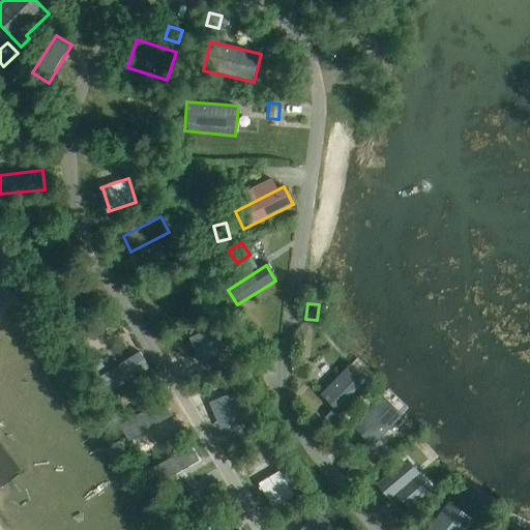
[(216,328),(189,340),(199,362),(217,354),(213,346),(223,342),(216,328)]
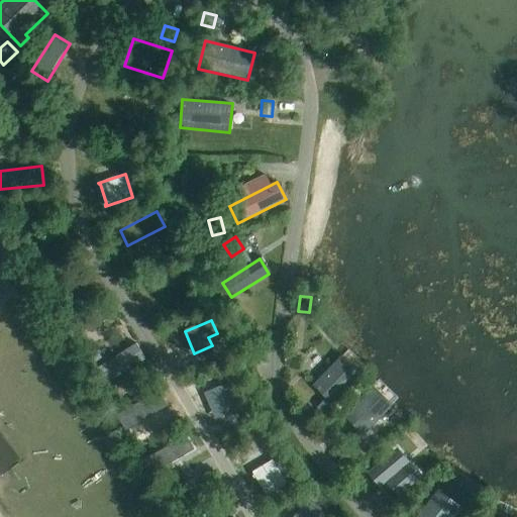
[(135,343),(95,370),(104,386),(145,358),(135,343)]
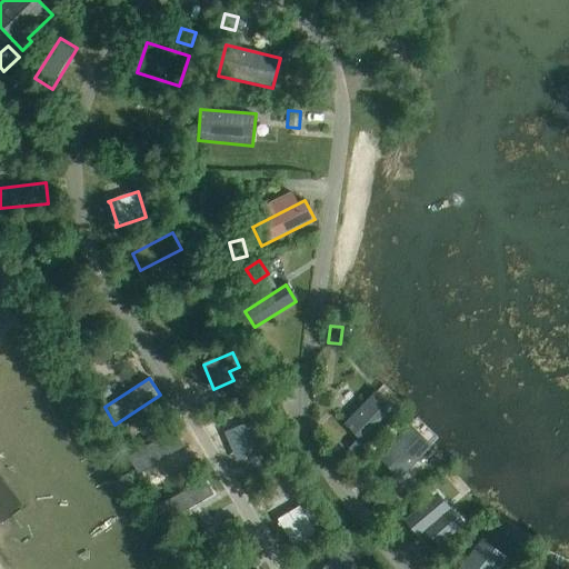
[(111,396),(106,385),(90,393),(97,405),(111,396)]
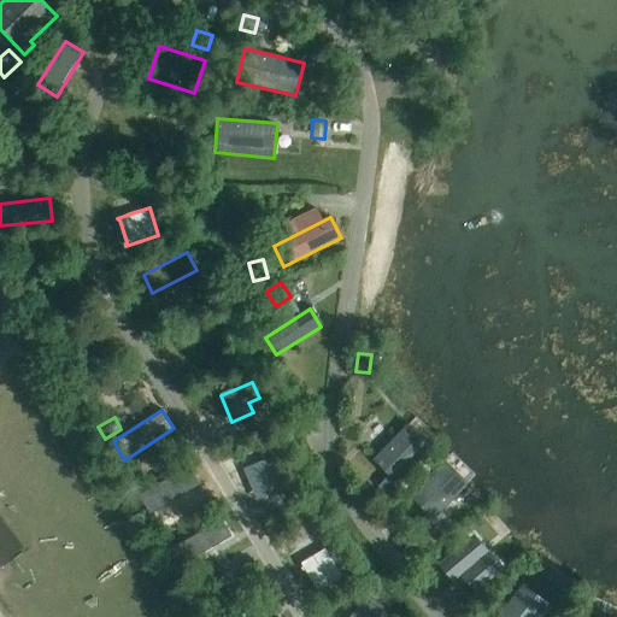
[(433,448),(407,424),(372,459),(388,476),(397,485),(433,448)]
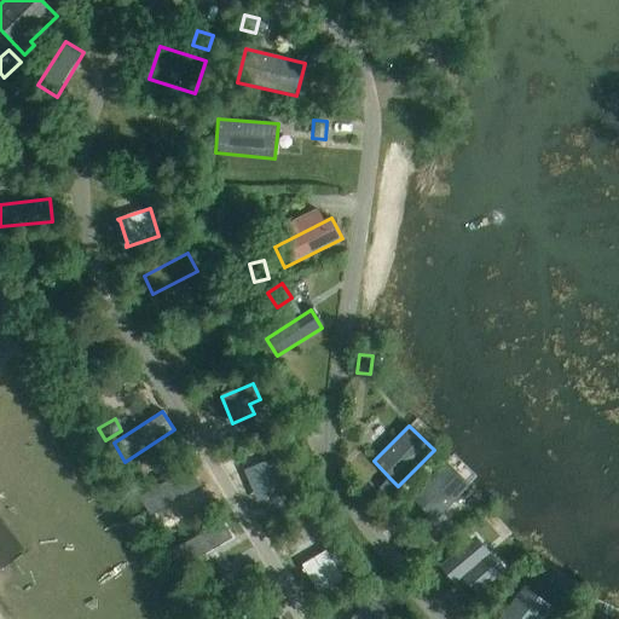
[(272,460),(244,470),(254,492),(281,481),(272,460)]
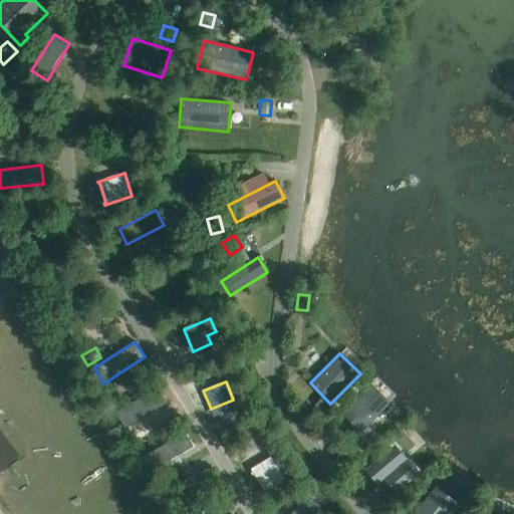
[(391,404),(369,382),(340,413),(361,434),(391,404)]
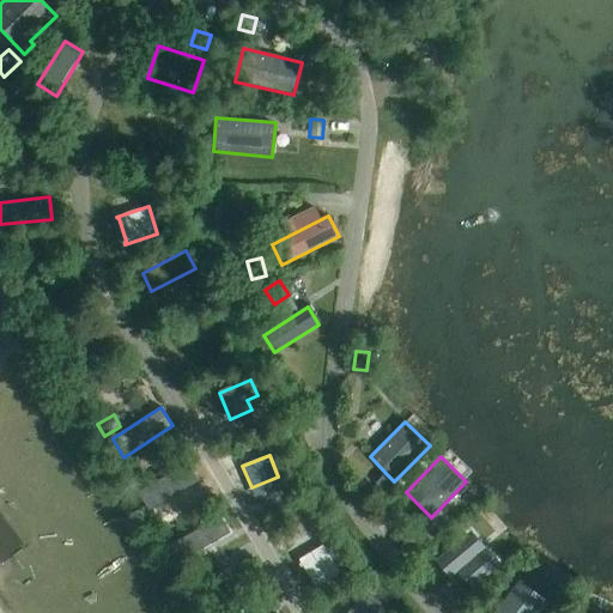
[(155,521),(205,492),(194,473),(144,502),(155,521)]
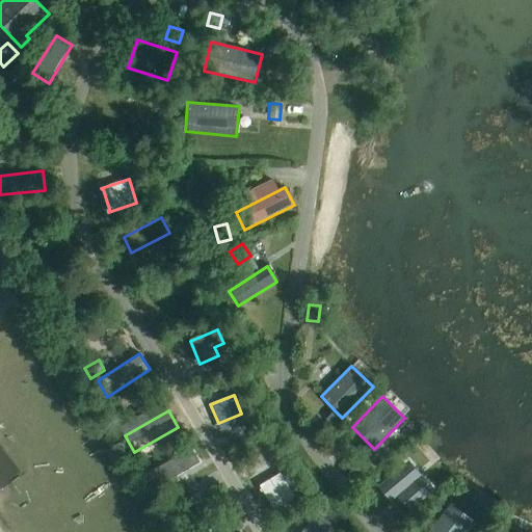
[(335,410),(325,420),(336,430),(345,421),(342,418),(335,410)]
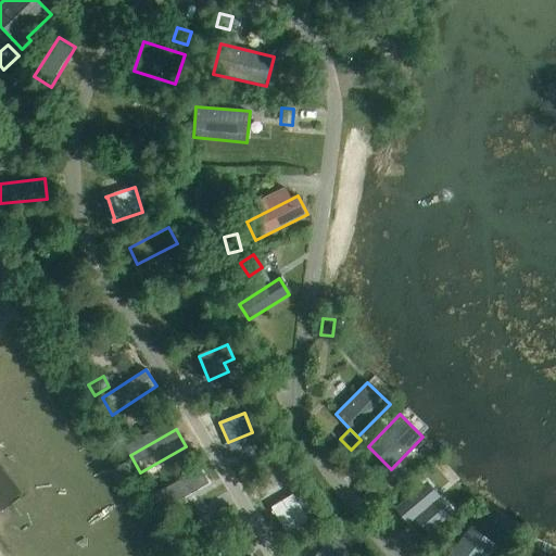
[(209,484),(200,469),(156,493),(166,508),(209,484)]
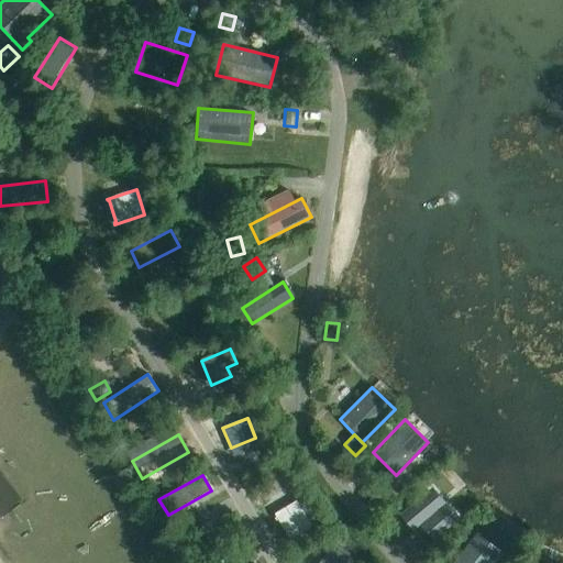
[(389,500),(379,490),(368,500),(378,510),(389,500)]
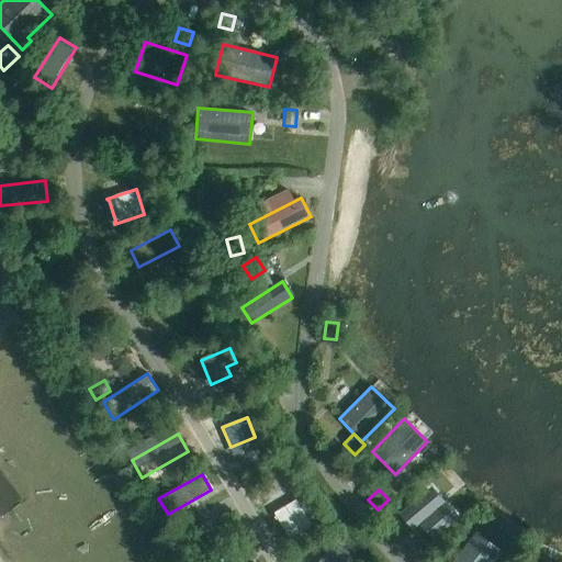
[(413,531),(419,526),(433,541),(459,519),(445,503),(436,509),(423,494),(398,515),(413,531)]
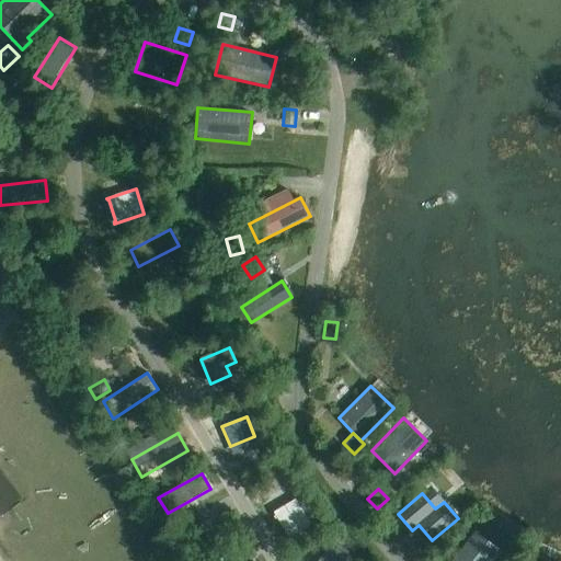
[(296,499),(294,500),(295,502),(276,513),(275,512),(273,513),(289,539),(311,526),(296,499)]
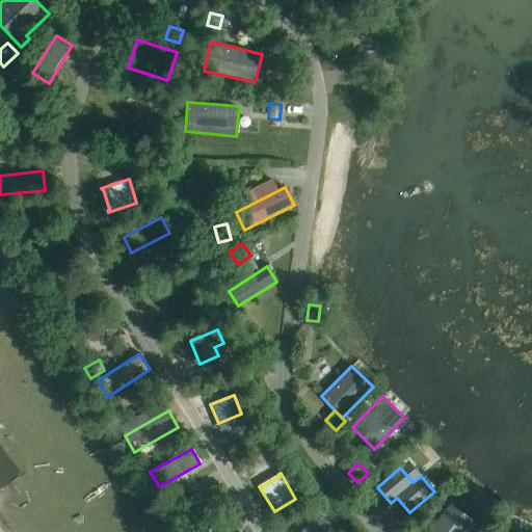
[(195,509),(204,504),(197,493),(188,498),(195,509)]
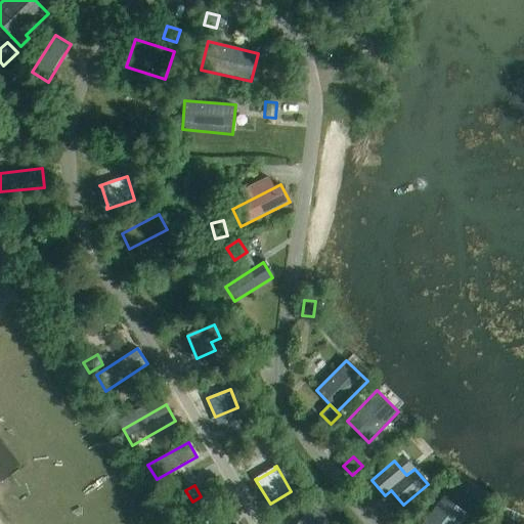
[(199,513),(207,508),(201,496),(192,501),(199,513)]
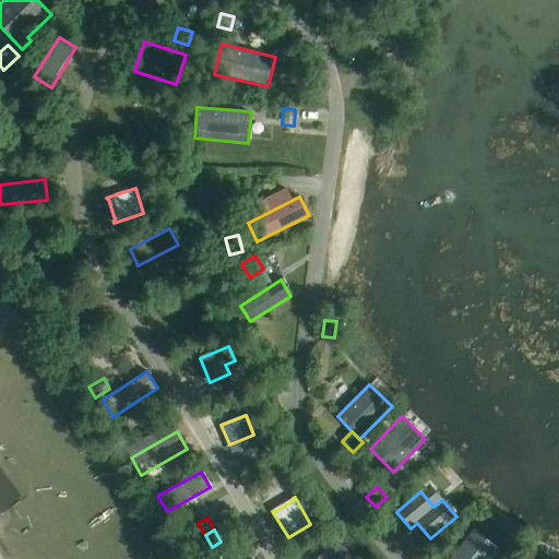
[(487,558),(491,554),(467,535),(449,558),(487,558)]
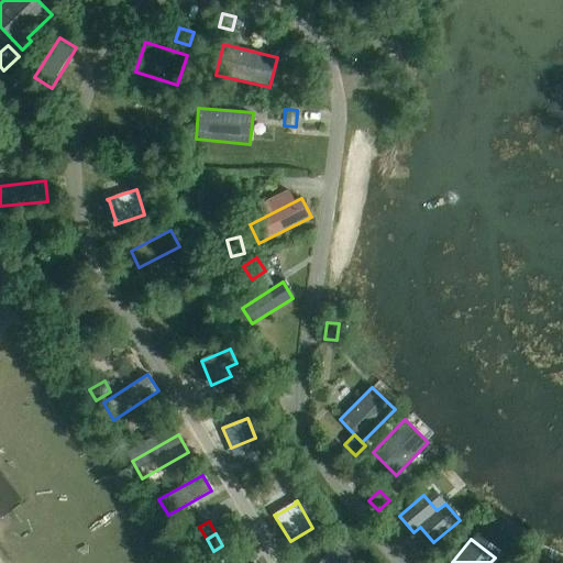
[(345,543),(311,562),(350,562),(355,561),(345,543)]
